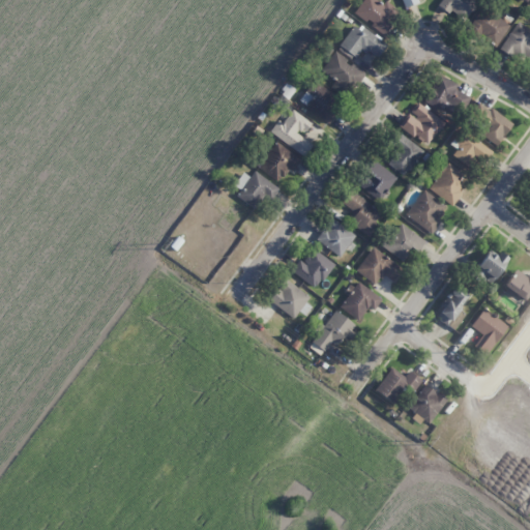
[(380,0),(361,0),(353,11),(382,34),(398,13),(380,0)]
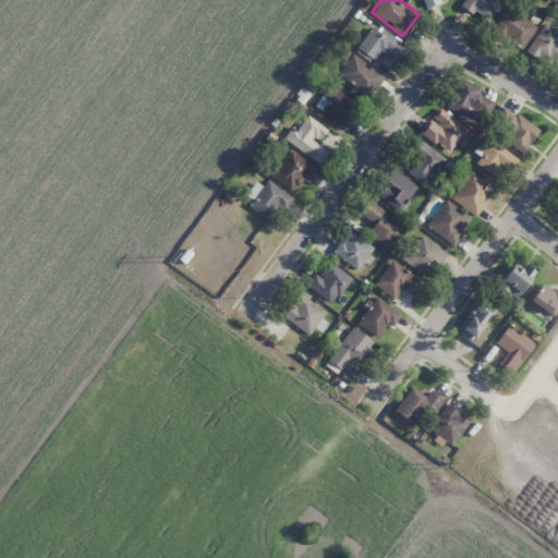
[(422,0),(425,9),(440,2),(438,0),(422,0)]
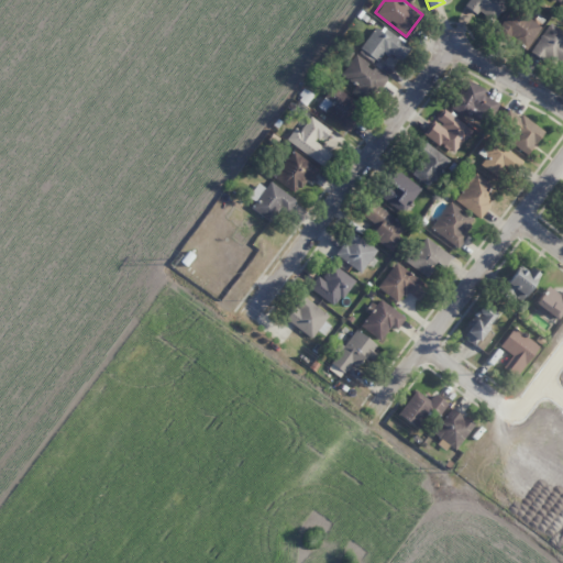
[(492,23),(508,1),(506,0),(467,0),(464,6),(475,13),(477,11),(492,23)]
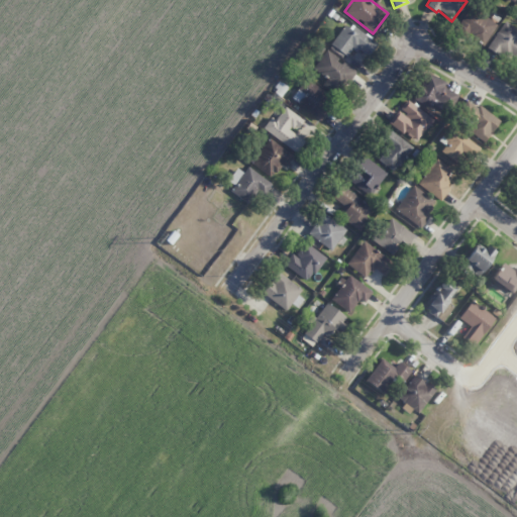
[(482,46),(497,24),(471,6),(455,28),(482,46)]
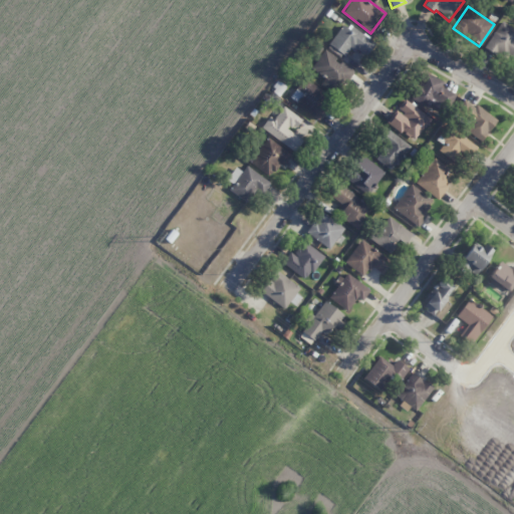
[(513,30),(513,27),(500,20),(484,48),(508,61),(513,50),(513,45),(513,44),(513,37),(511,36),(513,30)]
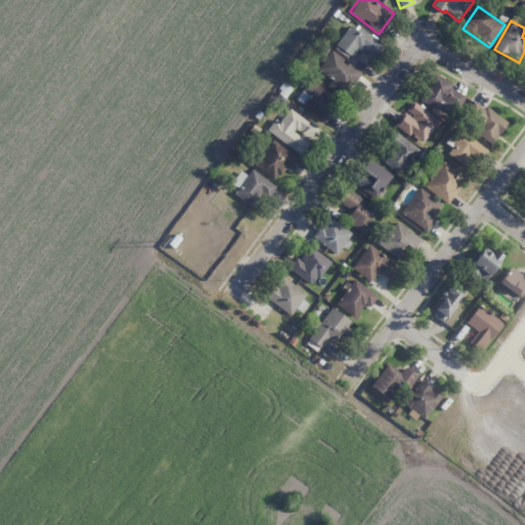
[(357,47),(373,56),(381,42),(349,24),(335,46),(353,56),(357,47)]
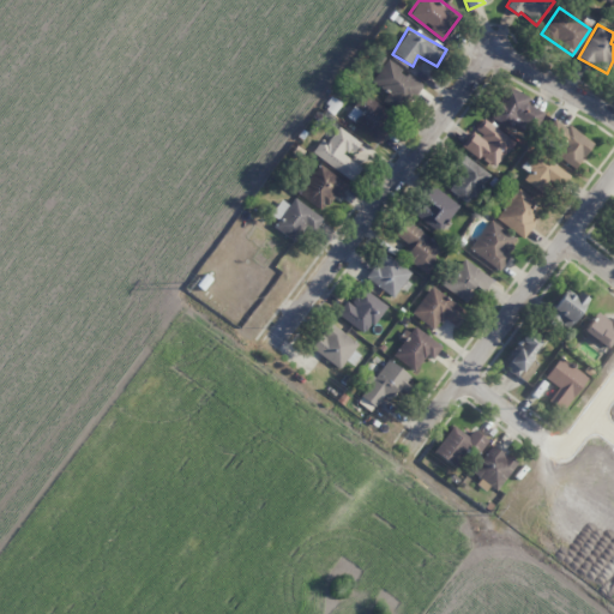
[(387,92),(381,101),(401,114),(421,83),(385,59),(371,82),(387,92)]
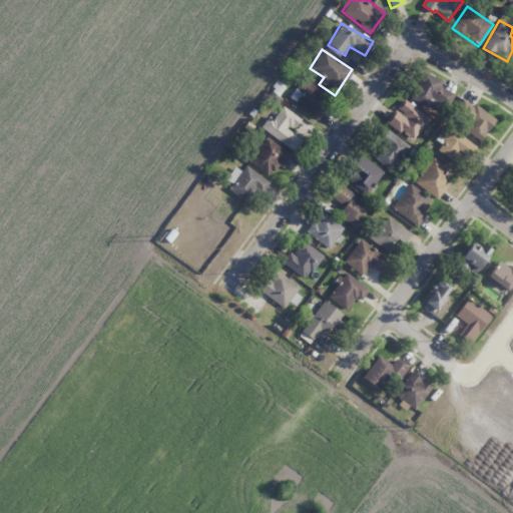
[(443,81),(425,71),(411,95),(443,113),(454,94),(440,86),(443,81)]
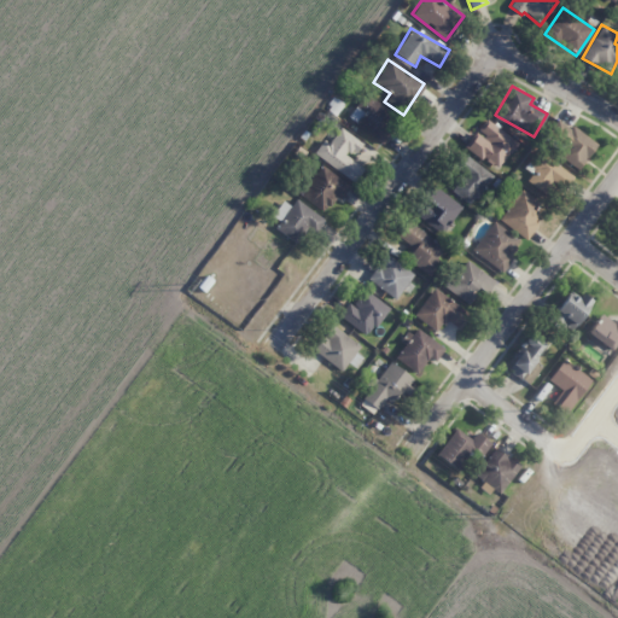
[(388,134),(380,128),(392,114),(366,93),(347,117),(380,143),(388,134)]
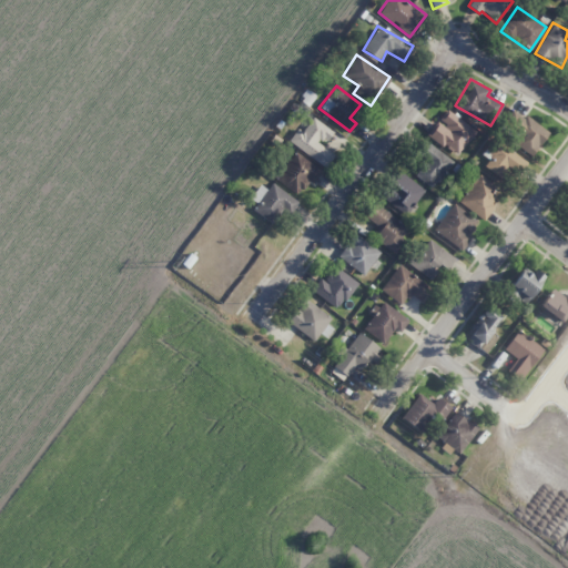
[(516,135),(511,141),(530,155),(548,133),(515,109),(503,125),(516,135)]
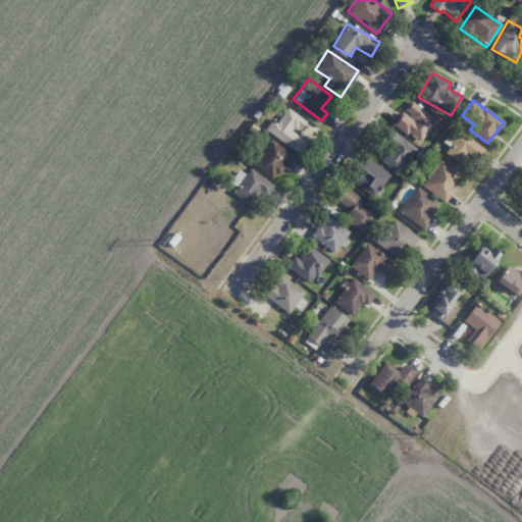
[(421,144),(437,120),(410,101),(403,111),(402,111),(393,124),(421,144)]
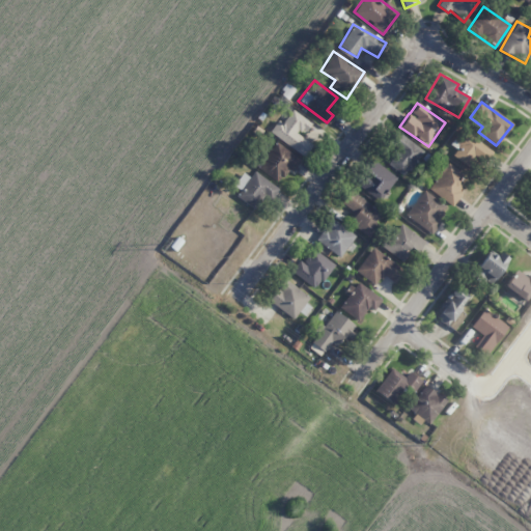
[(302,156),(311,144),(300,137),(310,122),(292,109),(281,124),(277,121),(269,132),(302,156)]
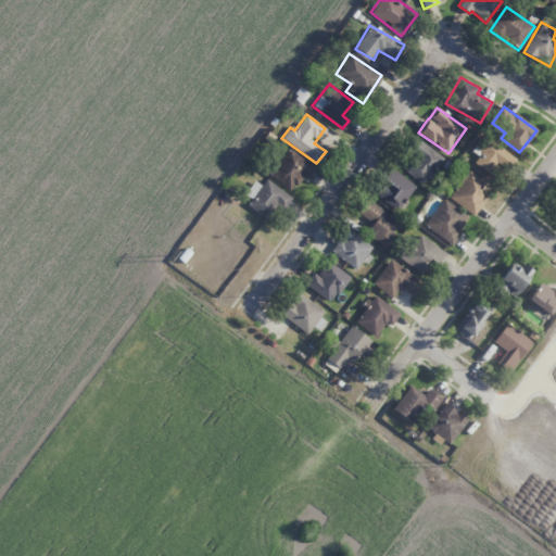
[(401,167),(425,185),(444,158),(419,140),(401,167)]
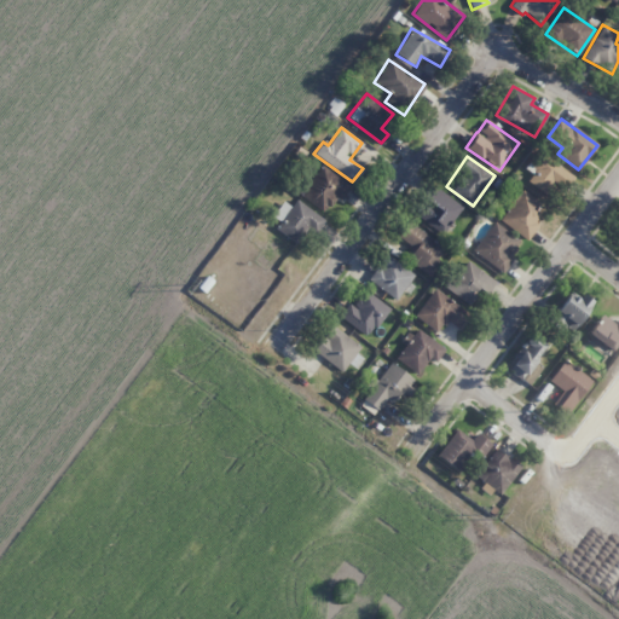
[(573,177),(544,156),(526,180),(548,196),(555,186),(562,192),(573,177)]
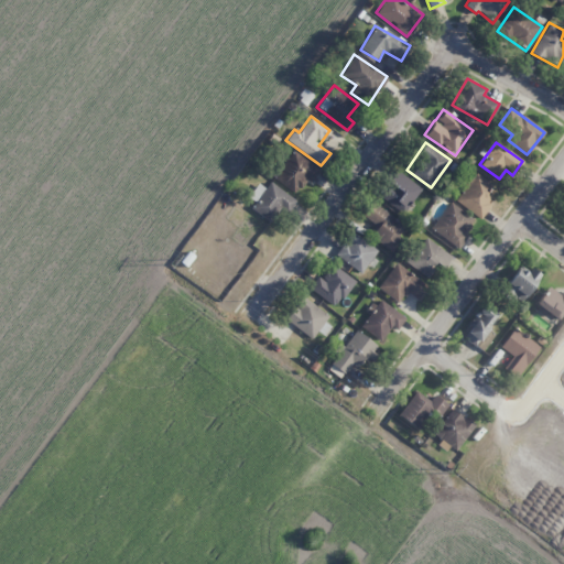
[(273,180),(296,193),(306,177),(312,181),(320,167),(291,151),(273,180)]
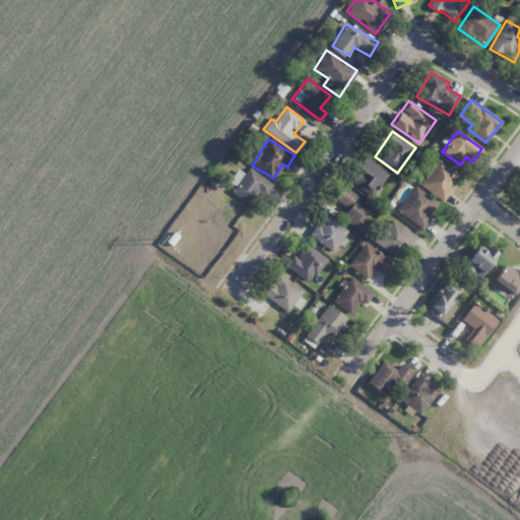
[(389,175),(368,157),(349,180),(371,197),(389,175)]
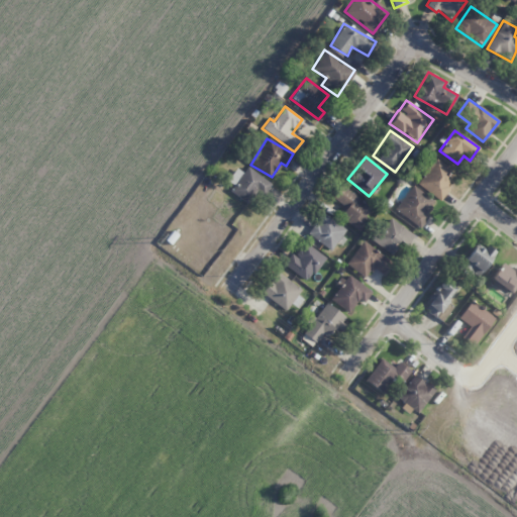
[(449,168),(434,158),(416,184),(440,200),(452,181),(444,175),(449,168)]
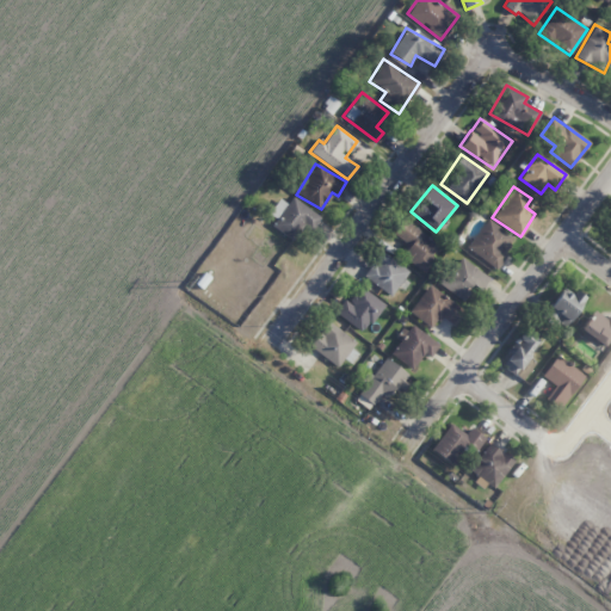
[(303,224),(312,230),(321,216),(292,197),(288,204),(279,198),(265,218),(294,239),(303,224)]
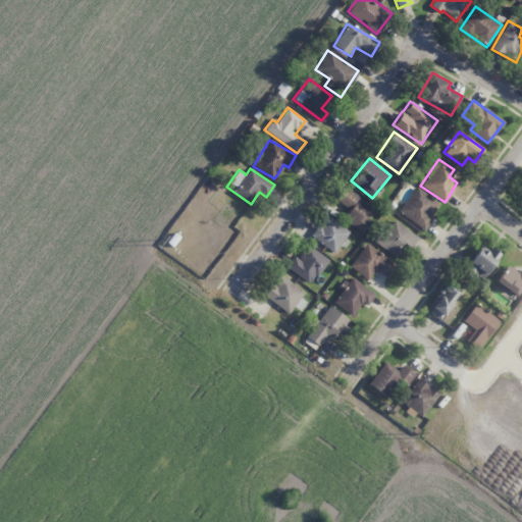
[(423,229),(441,205),(416,187),(399,211),(423,229)]
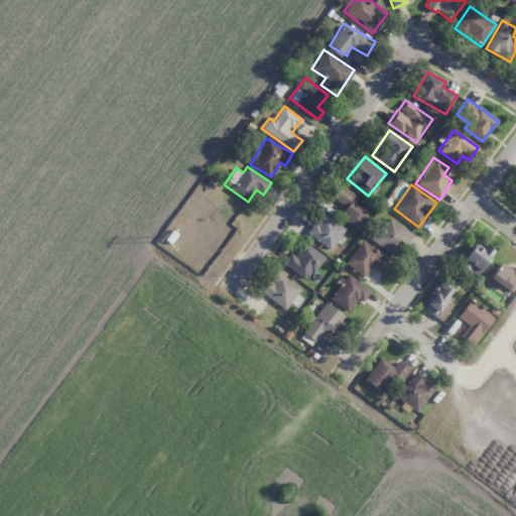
[(343,205),(336,216),(359,229),(372,205),(338,185),(332,199),(343,205)]
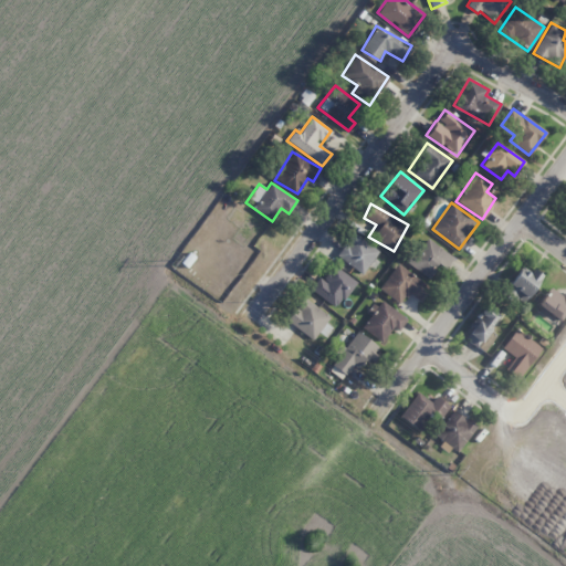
[(364,274),(378,250),(352,232),(336,257),(364,274)]
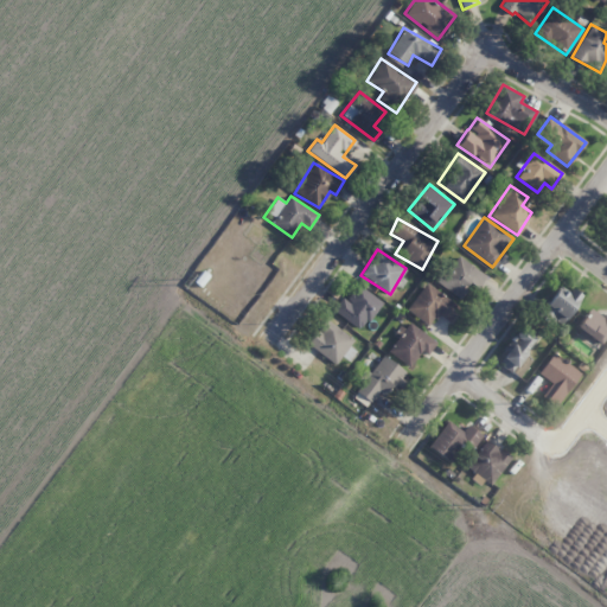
[(468,282),(479,288),(486,274),(453,255),(438,285),(460,296),(468,282)]
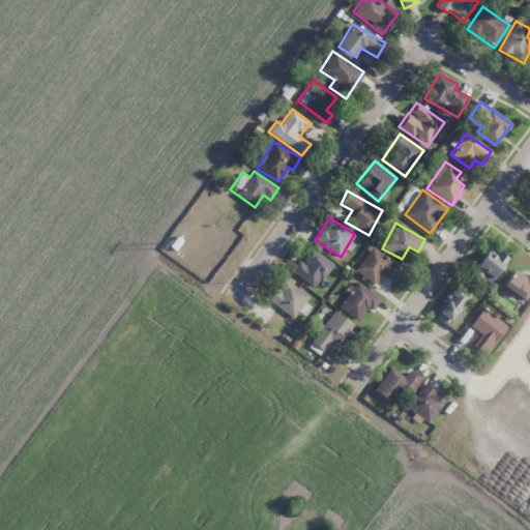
[(292,271),(315,289),(333,263),(311,246),(292,271)]
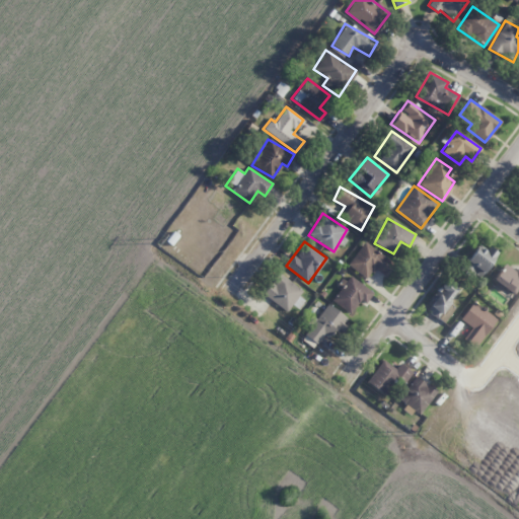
[(348,265),(367,279),(374,269),(384,277),(394,264),(364,241),(348,265)]
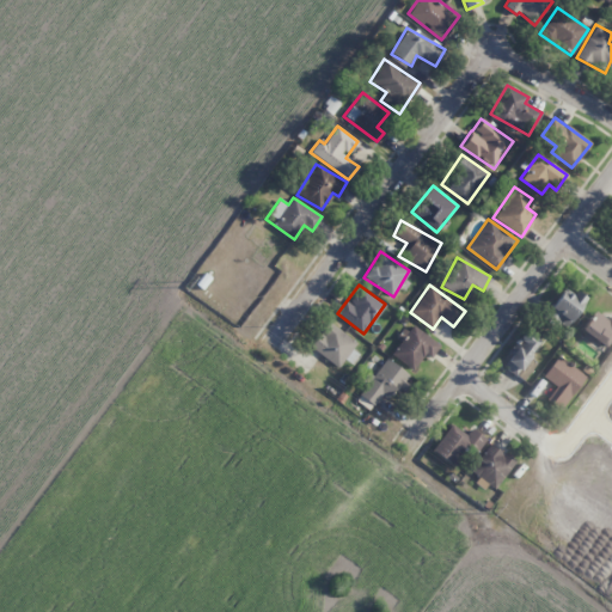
[(587,298),(577,291),(574,295),(564,288),(545,314),(564,329),(587,298)]
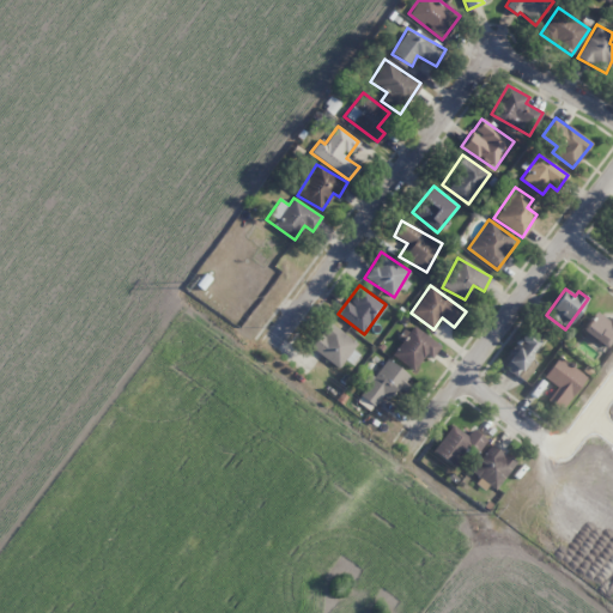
[(582,332),(608,349),(612,339),(612,317),(610,316),(608,320),(594,311),(582,332)]
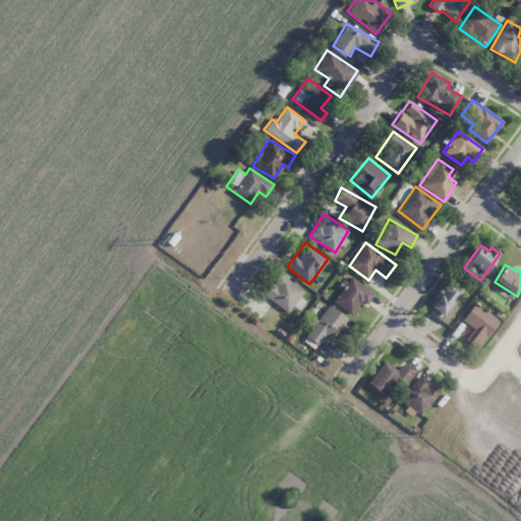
[(287,312),(303,291),(279,274),(263,295),(287,312)]
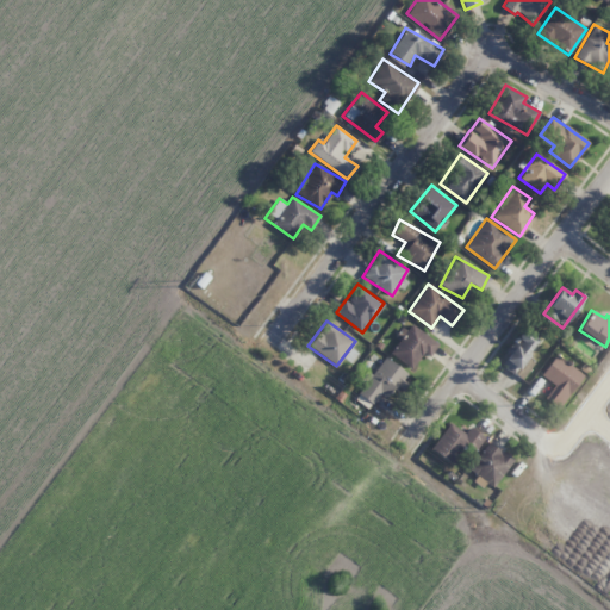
[(411,368),(422,353),(429,358),(439,343),(409,323),(388,353),(411,368)]
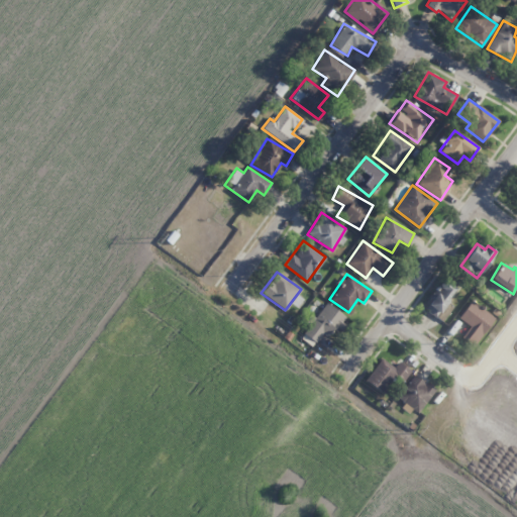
[(423,309),(434,317),(456,289),(443,279),(428,298),(430,300),(423,309)]
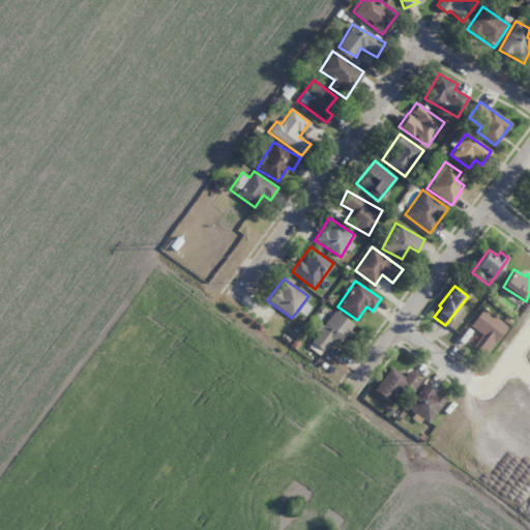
[(469,325),(480,334),(472,346),(483,355),(507,326),(483,307),(469,325)]
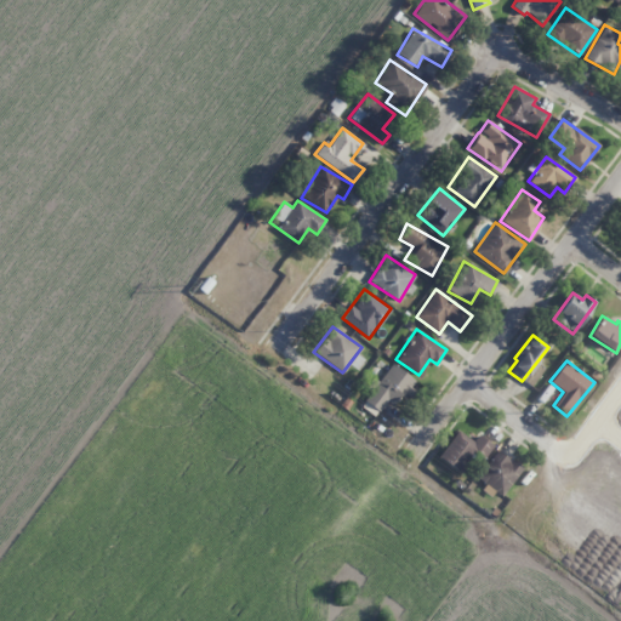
[(414,380),(393,364),(364,400),(379,411),(387,400),(394,405),(414,380)]
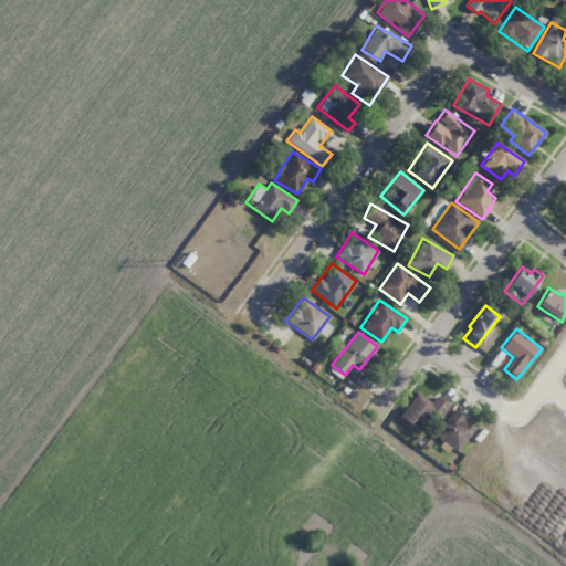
[(437,396),(431,402),(417,392),(399,416),(419,431),(432,415),(439,420),(450,406),(437,396)]
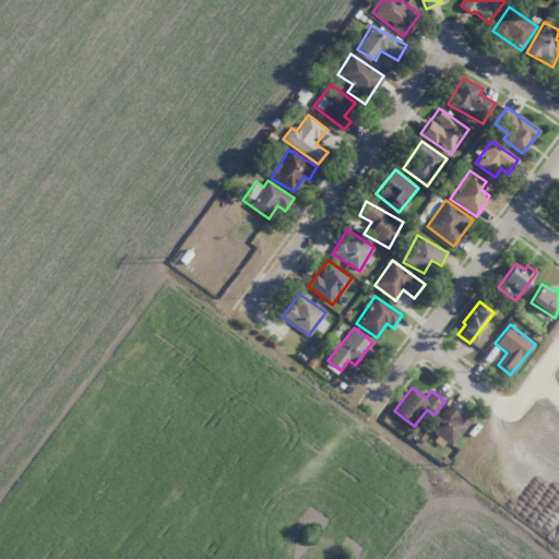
[(470,421),(448,404),(429,429),(450,447),(470,421)]
